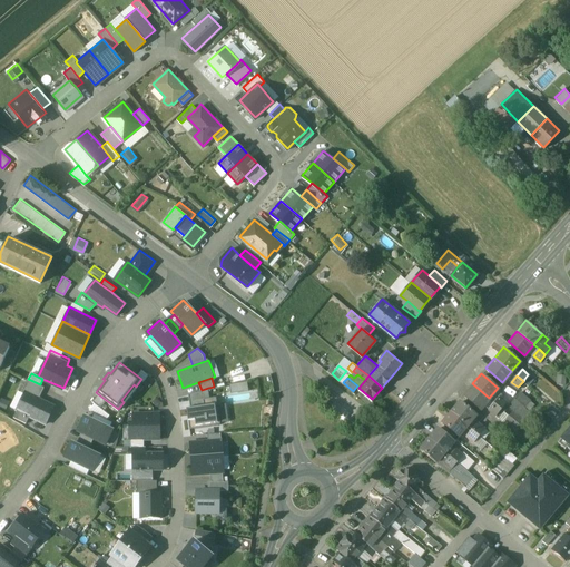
[(25,392),(38,399),(43,387),(40,384),(28,379),(27,379),(21,390),(25,392)]
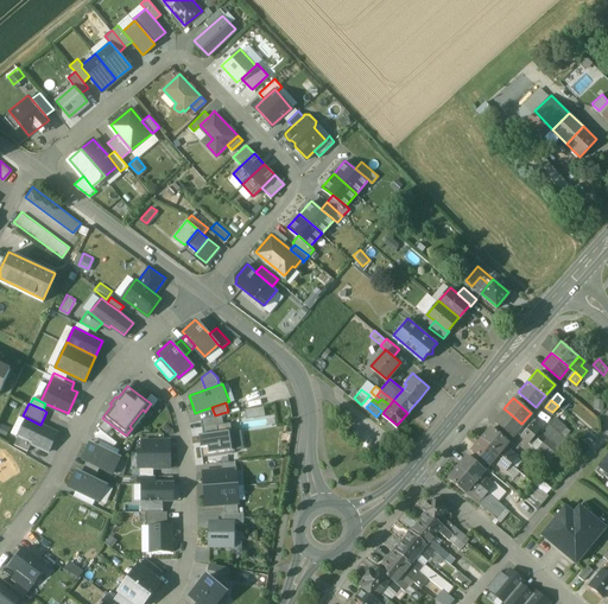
[(274,404),(244,405),(245,425),(276,424),(274,404)]
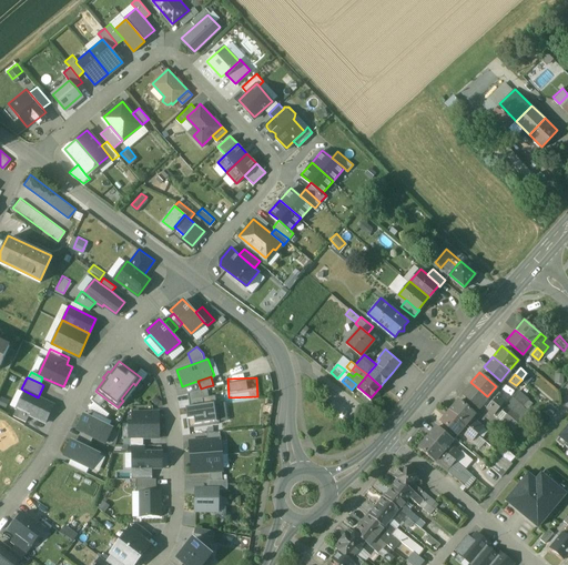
[(487,396),(470,382),(463,393),(479,406),(483,402),(487,396)]
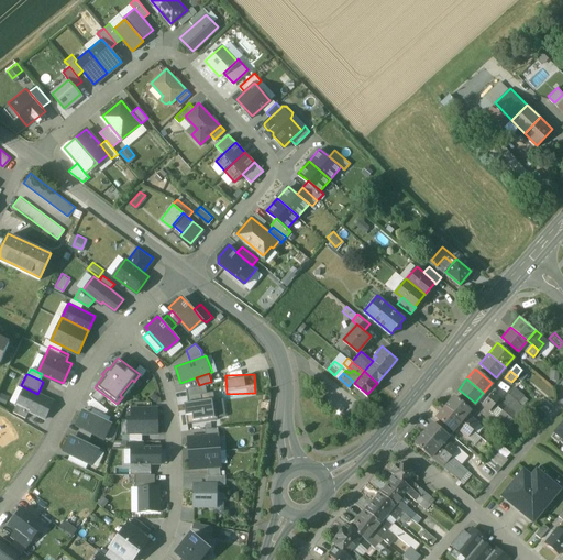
[(186,388),(188,402),(201,399),(200,393),(207,392),(206,383),(199,385),(186,388)]
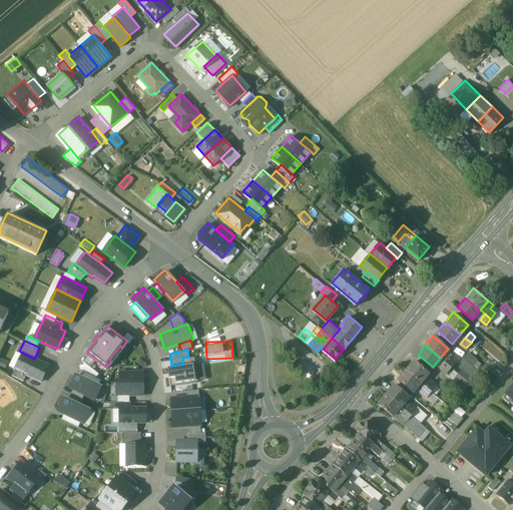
[(478,359),(468,351),(463,357),(473,365),(477,360),(478,359)]
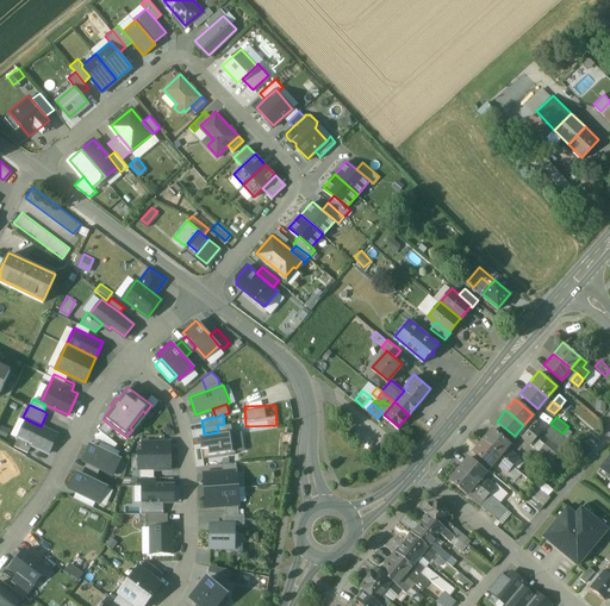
[(49,454),(58,435),(41,426),(26,419),(17,438),(31,445),(49,454)]
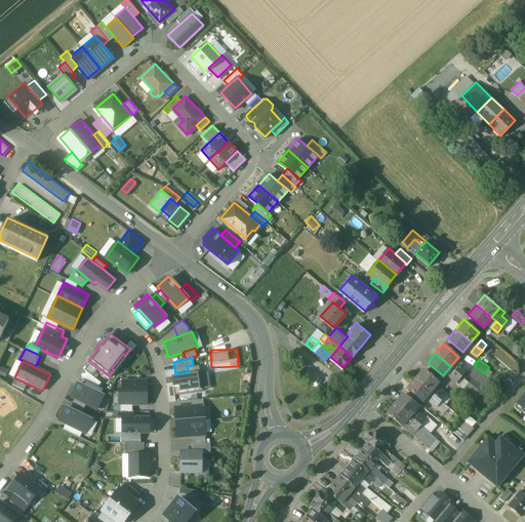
[(97,368),(89,362),(84,368),(92,374),(97,368)]
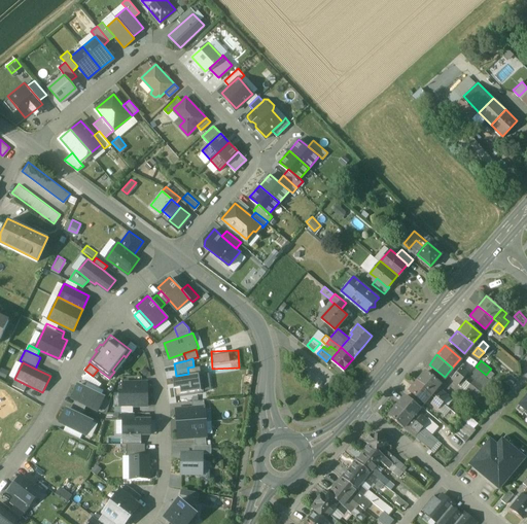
[(176,376),(172,376),(175,395),(204,390),(200,365),(194,367),(187,368),(188,374),(176,376)]
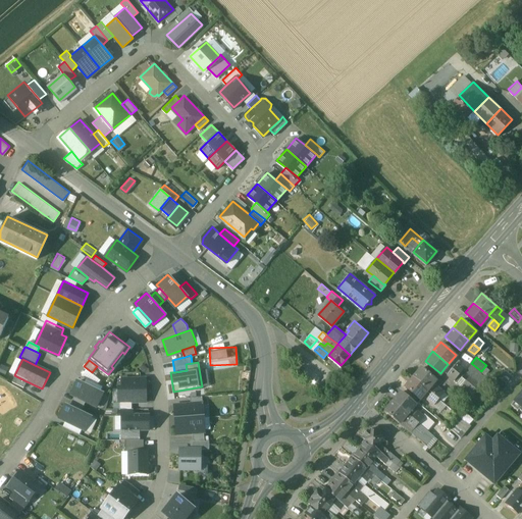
[(463,367),(458,362),(453,368),(460,374),(462,375),(464,372),(461,370),(463,367)]
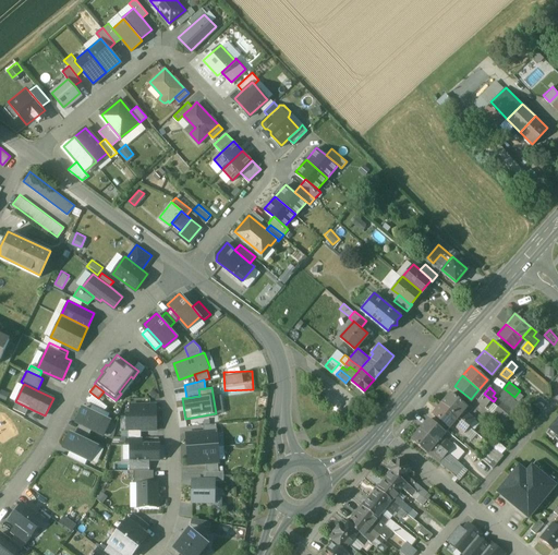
[(484,394),(478,389),(474,395),(480,399),(484,394)]
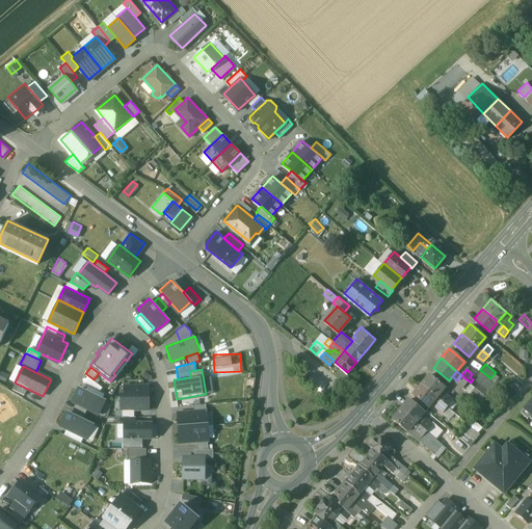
[(445,386),(429,372),(421,382),(436,395),(445,386)]
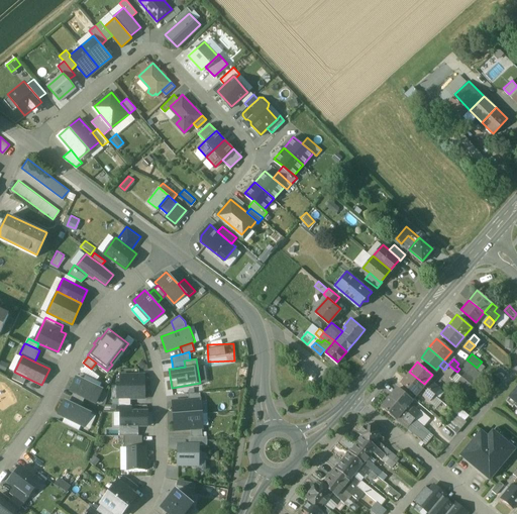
[(454,369),(448,365),(444,370),(443,371),(449,375),(452,372),(454,369)]
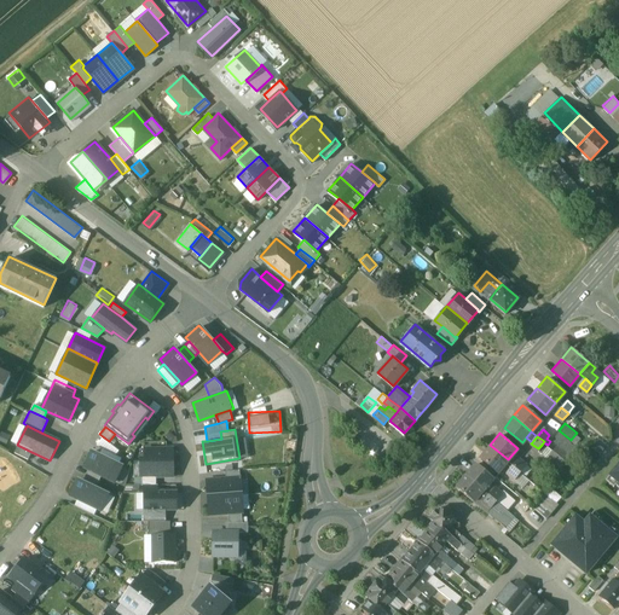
[(568,451),(560,444),(556,447),(566,456),(568,451)]
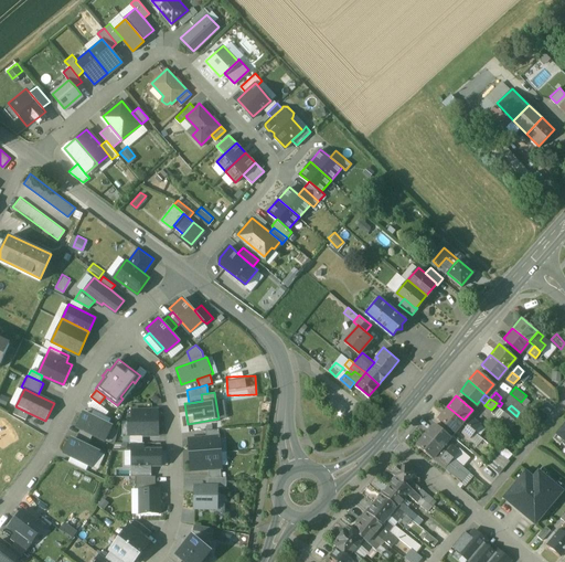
[(29,413),(16,406),(13,412),(25,419),(29,413)]
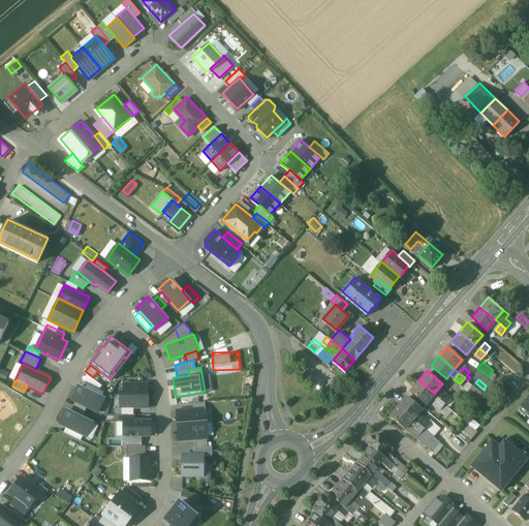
[(434,393),(418,380),(411,390),(426,403),(430,398),(434,393)]
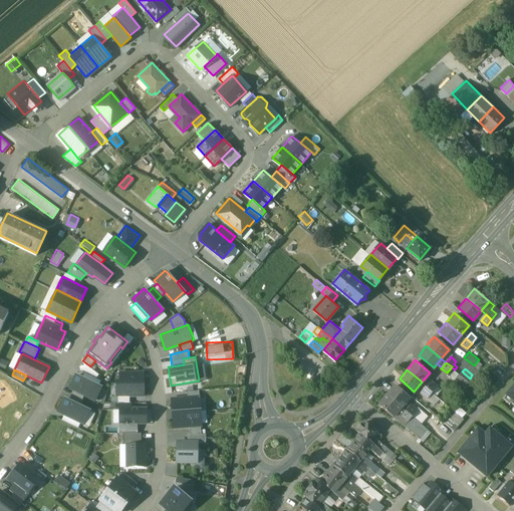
[(117,372),(117,395),(130,395),(145,395),(144,371),(117,372)]
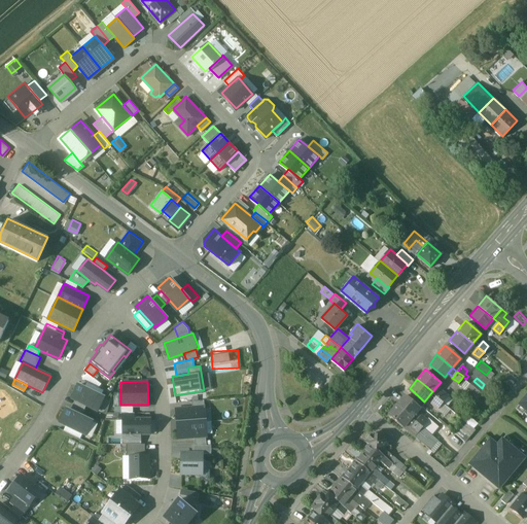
[(473,381),(472,381),(469,385),(478,392),(482,388),(473,381)]
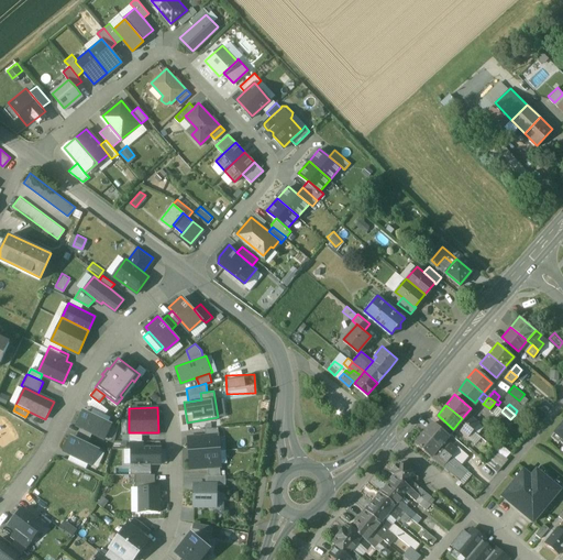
[(112,423),(85,409),(77,424),(80,426),(92,431),(105,437),(112,423)]
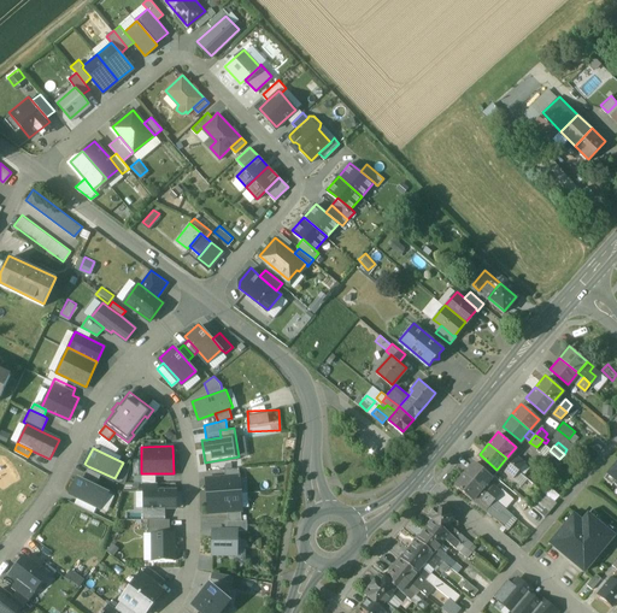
[(524,461),(518,455),(512,463),(519,469),(521,466),(524,461)]
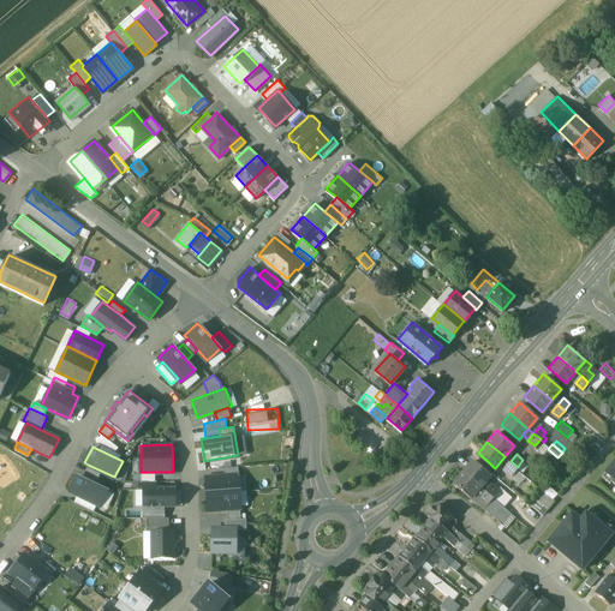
[(505,456),(500,462),(506,467),(511,461),(505,456)]
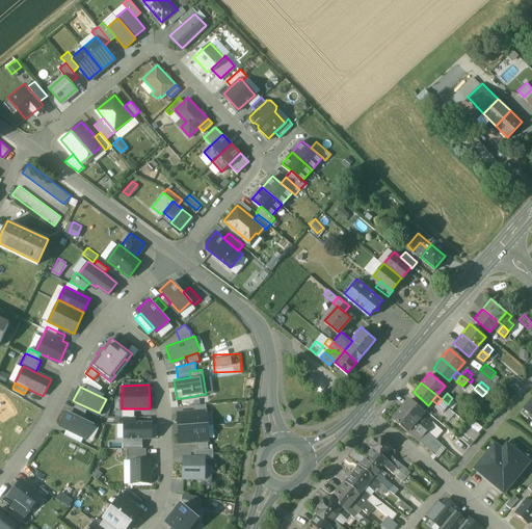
[(424,410),(408,396),(400,406),(416,419),(420,414),(424,410)]
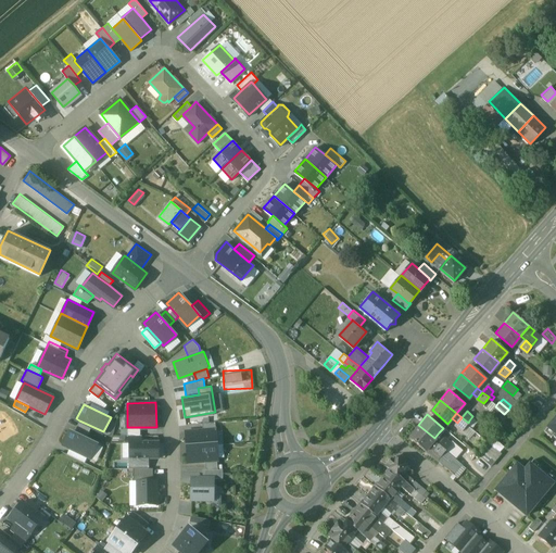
[(555,414),(545,428),(555,437),(555,414)]
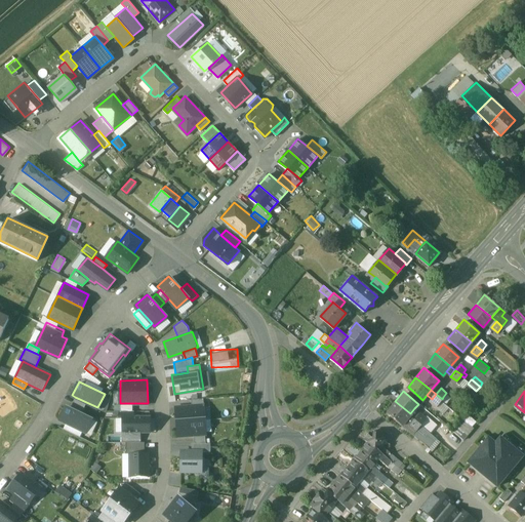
[(442,399),(436,394),(432,399),(431,400),(437,405),(442,399)]
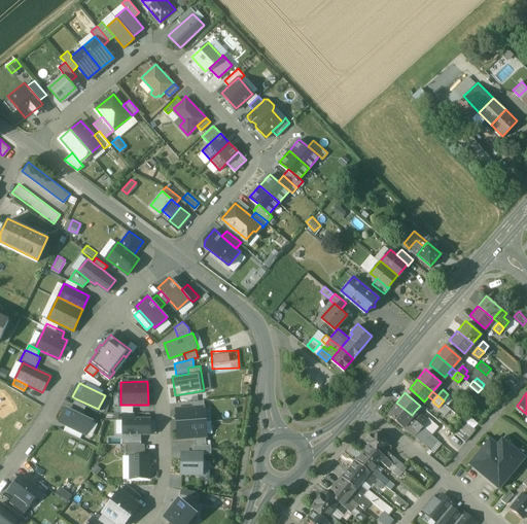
[(75,398),(73,404),(84,409),(86,404),(75,398)]
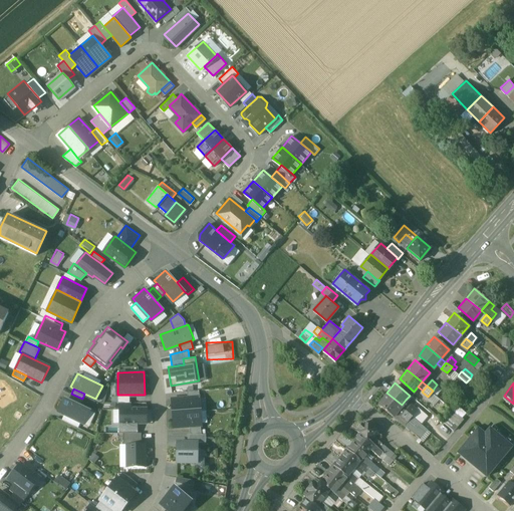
[(402,405),(387,393),(378,402),(394,415),(402,405)]
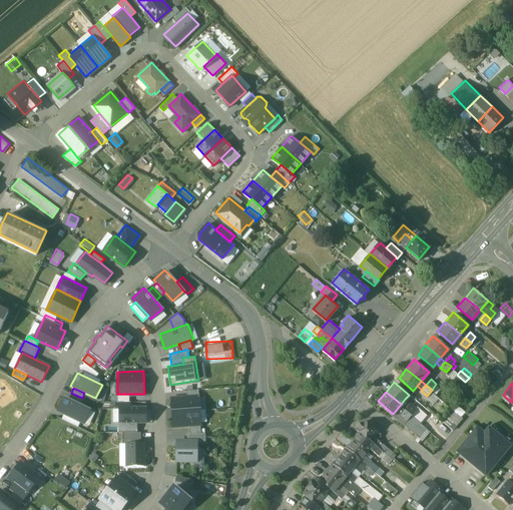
[(82,398),(71,393),(68,398),(79,403),(82,398)]
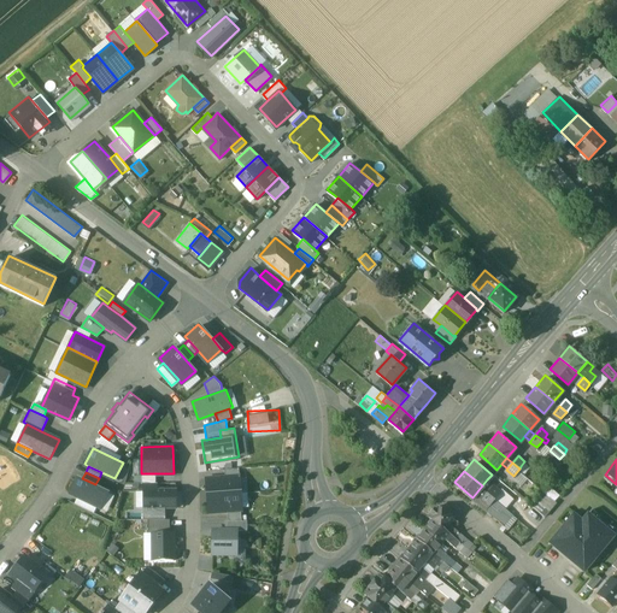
[(205,476),(207,494),(241,491),(239,473),(225,475),(205,476)]
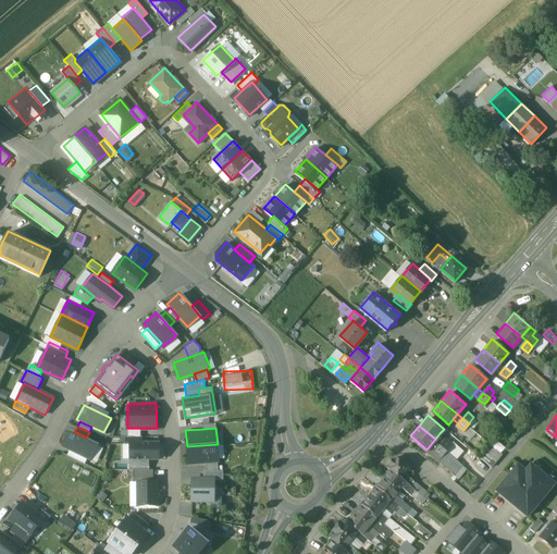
[(74,432),(71,431),(64,445),(91,458),(98,444),(86,438),(74,432)]
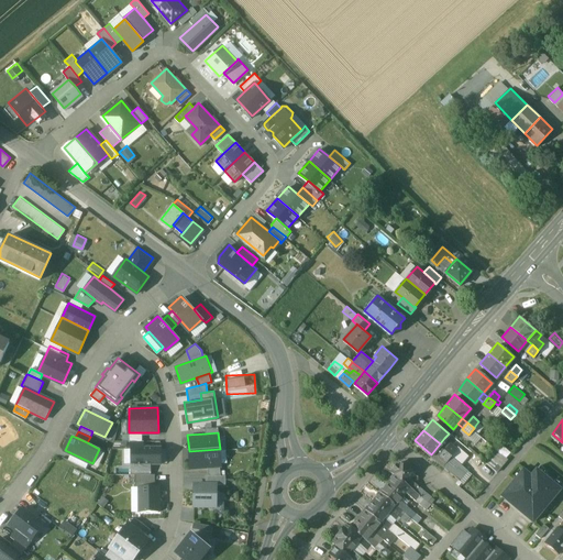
[(511,451),(495,437),(490,442),(493,443),(507,456),(511,451)]
